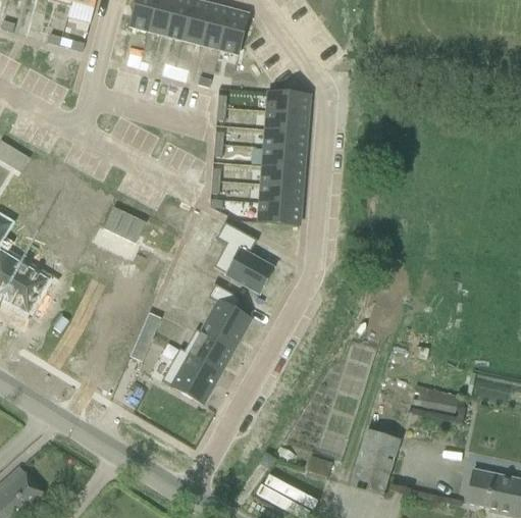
[(136,0),(129,26),(148,31),(155,0),(136,0)]
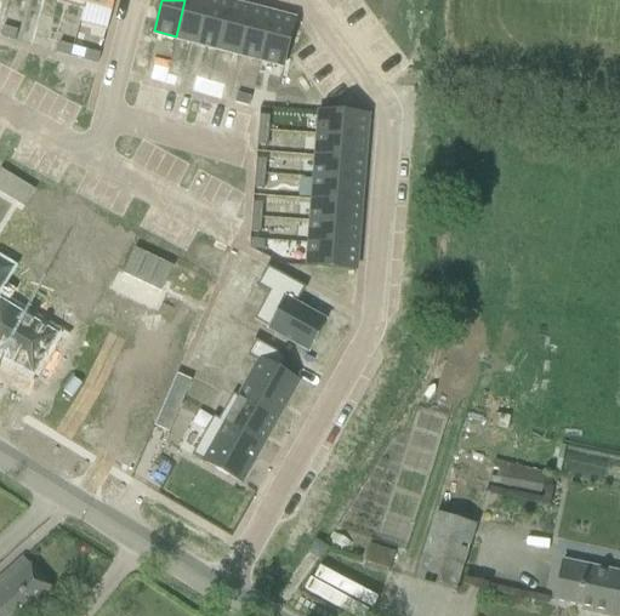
[(185,0),(176,36),(198,41),(208,0),(185,0)]
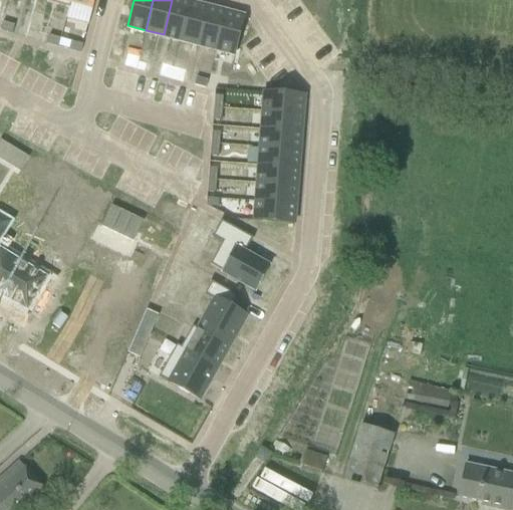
[(172,0),(164,34),(181,39),(191,0),(172,0)]
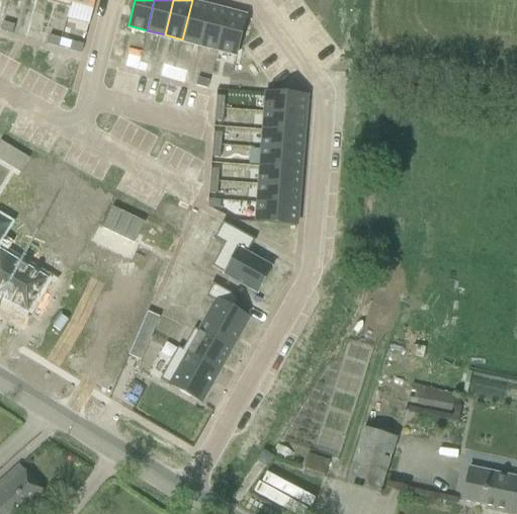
[(192,0),(182,39),(200,44),(210,5),(192,0)]
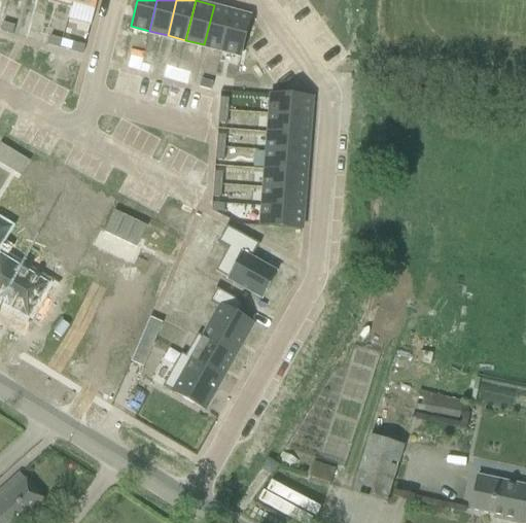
[(214,5),(204,44),(221,49),(232,9),(214,5)]
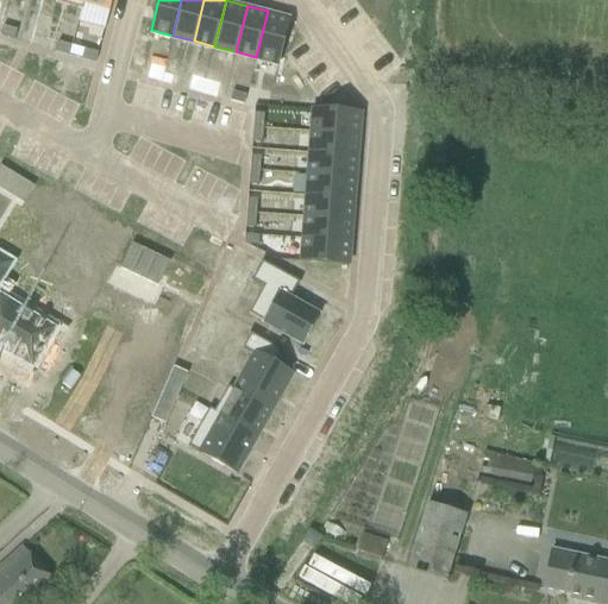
[(268,11),(256,57),(277,62),(289,17),(268,11)]
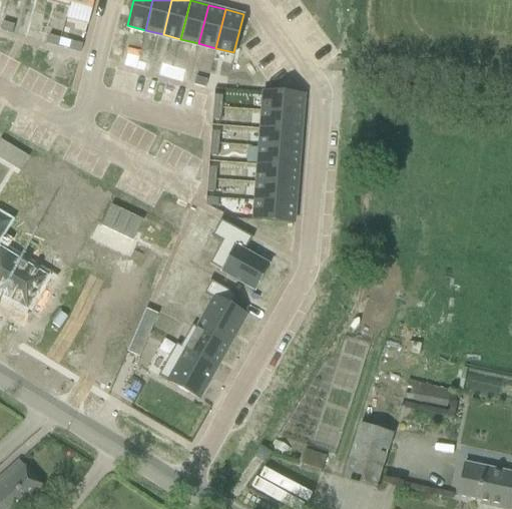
[(3,19),(1,27),(13,30),(15,22),(3,19)]
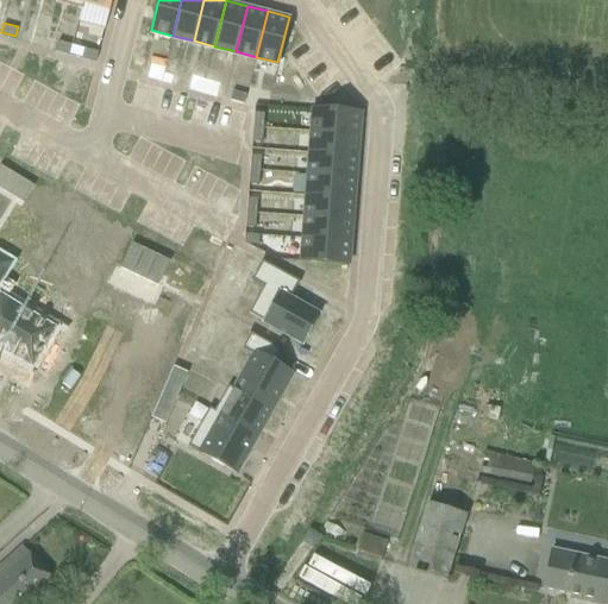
[(69,52),(73,43),(58,38),(56,48),(69,52)]
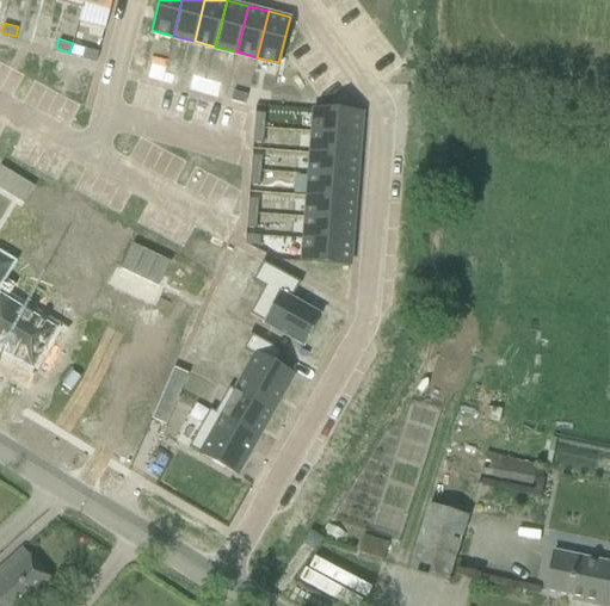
[(99,50),(85,47),(82,56),(96,60),(99,50)]
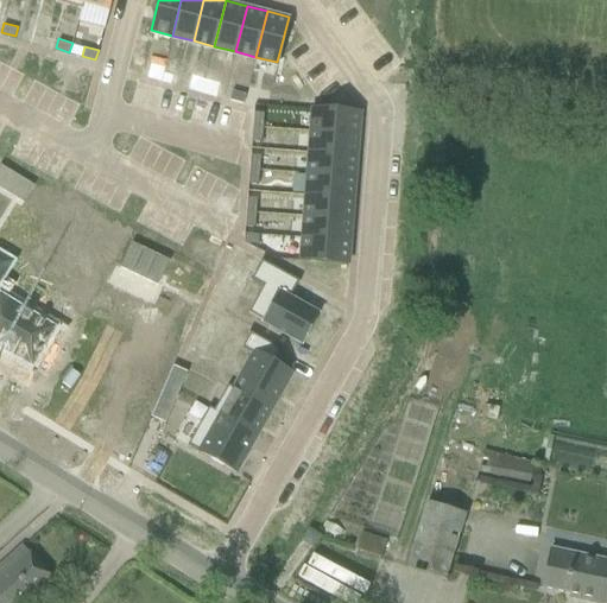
[(313,107),(311,128),(358,132),(360,110),(313,107)]
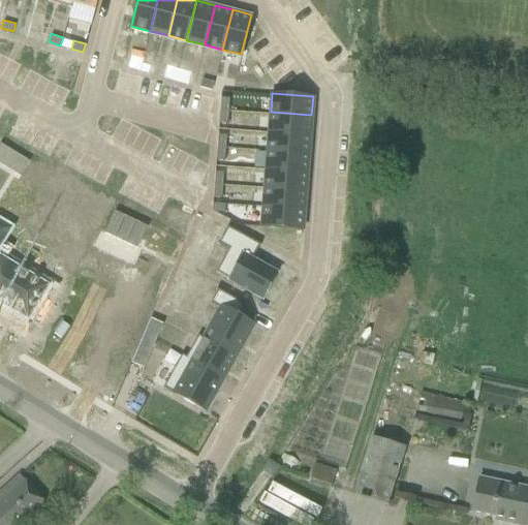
[(221,95),(220,109),(228,109),(229,96),(221,95)]
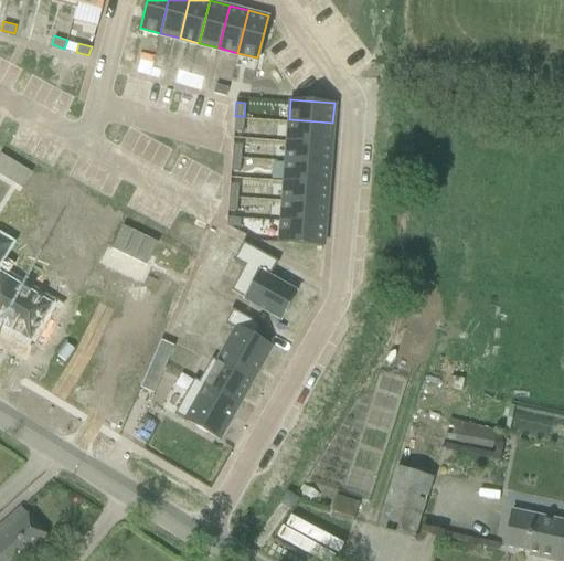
[(235,116),(234,129),(243,129),(244,116),(235,116)]
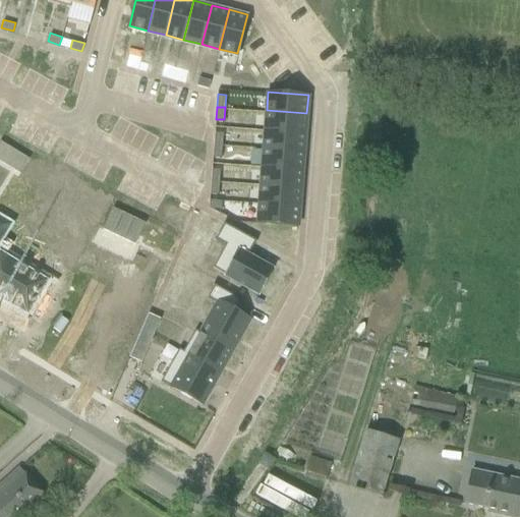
[(267,110),(265,128),(305,131),(306,113),(267,110)]
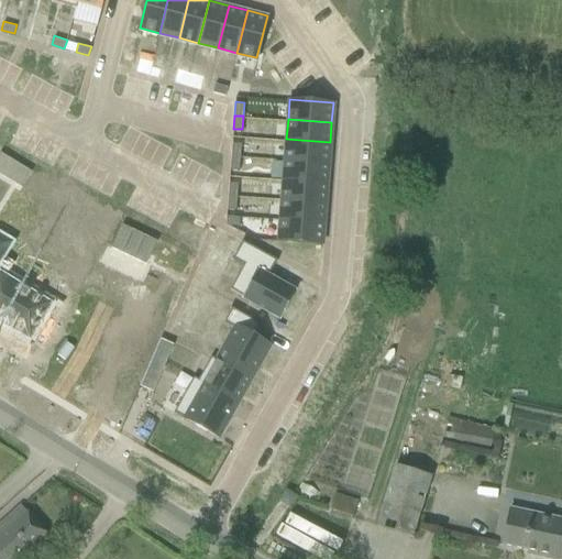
[(286,139),(285,159),(329,162),(330,142),(286,139)]
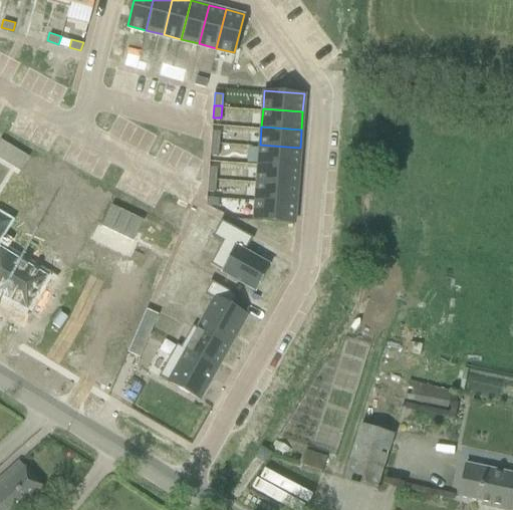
[(212,129),(211,141),(219,142),(220,130),(212,129)]
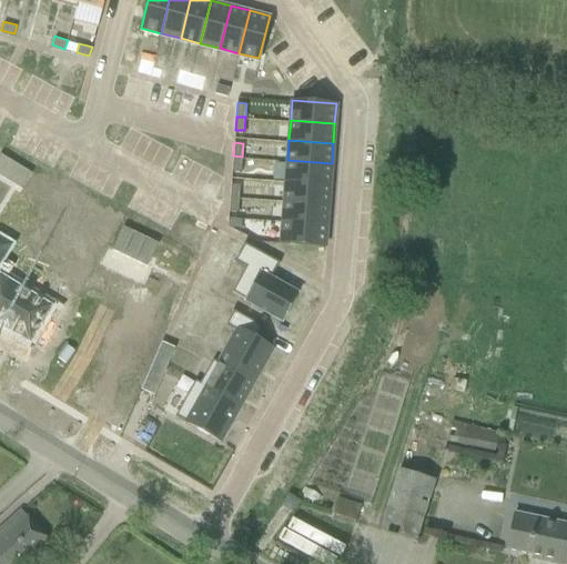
[(233,155),(232,169),(241,170),(242,157),(233,155)]
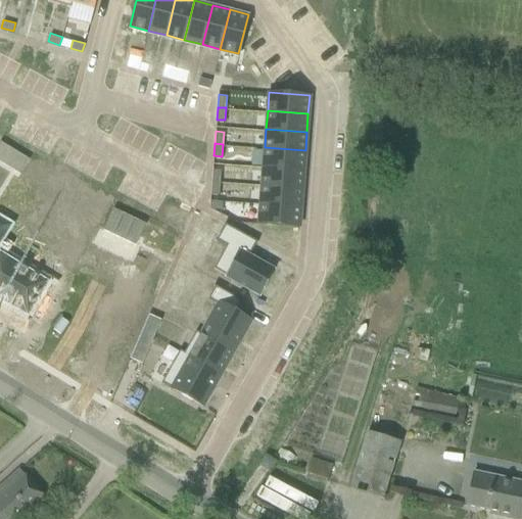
[(265,147),(264,166),(303,169),(305,150),(265,147)]
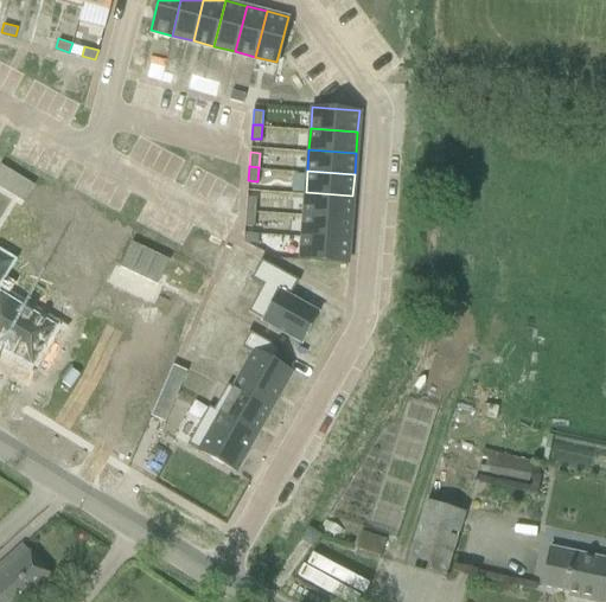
[(306,192),(304,213),(351,217),(352,196),(306,192)]
